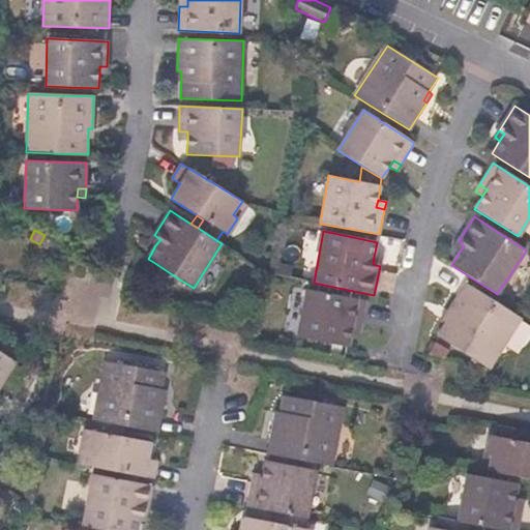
[(160,239),(154,235),(150,241),(155,245),(160,239)]
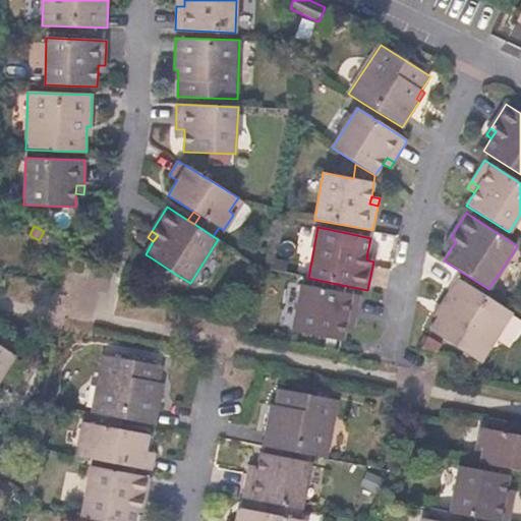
[(452,247),(456,241),(451,237),(447,243),(452,247)]
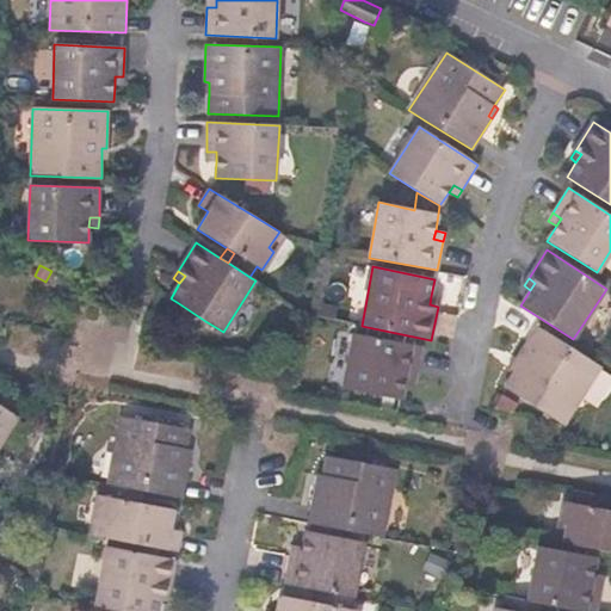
[(438,307),(439,298),(431,296),(430,304),(438,307)]
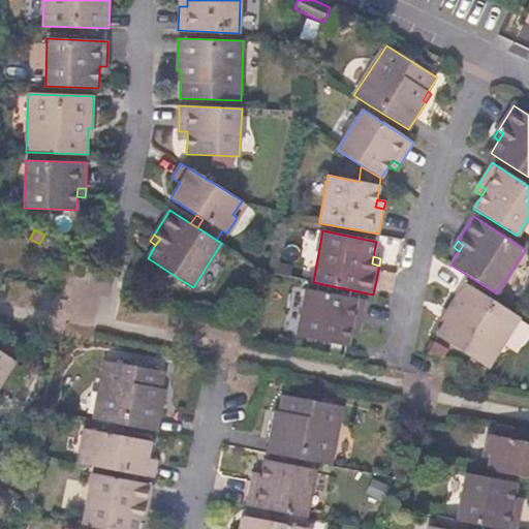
[(178,278),(153,261),(149,268),(174,284),(178,278)]
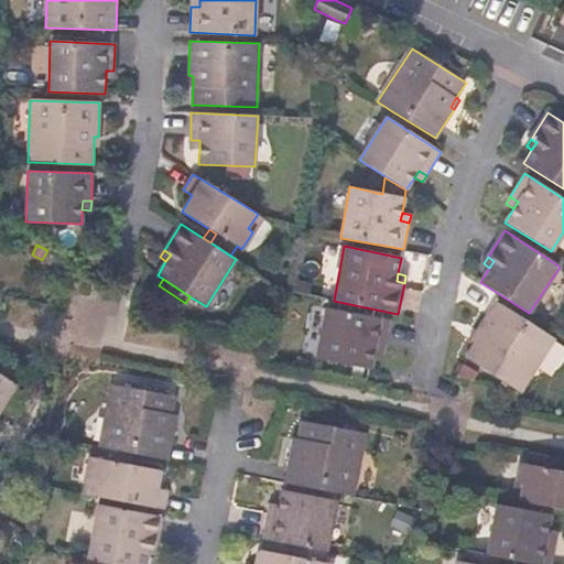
[(553,342),(554,339),(496,302),(477,331),(481,333),(476,343),(466,357),(520,392),(539,364),(553,342)]
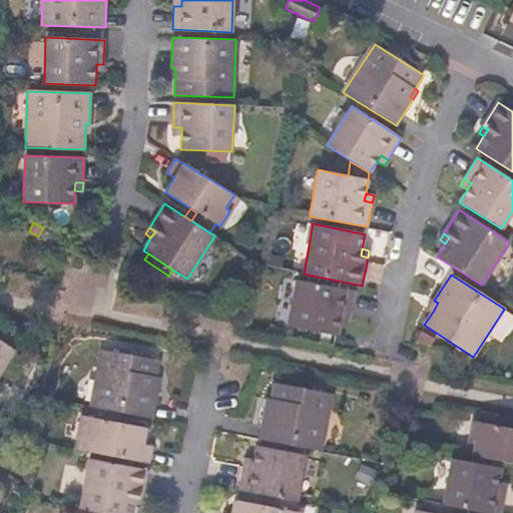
[(349,316),(354,292),(297,280),(288,326),(338,336),(340,323),(342,314),(349,316)]
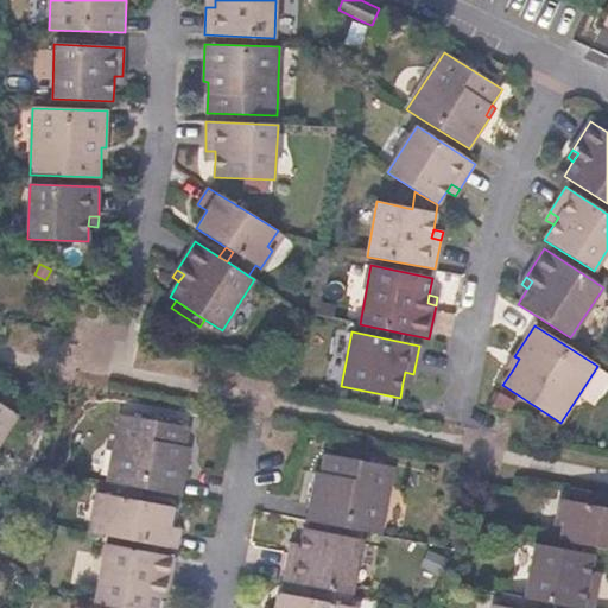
[(513,369),(519,359),(514,356),(508,366),(513,369)]
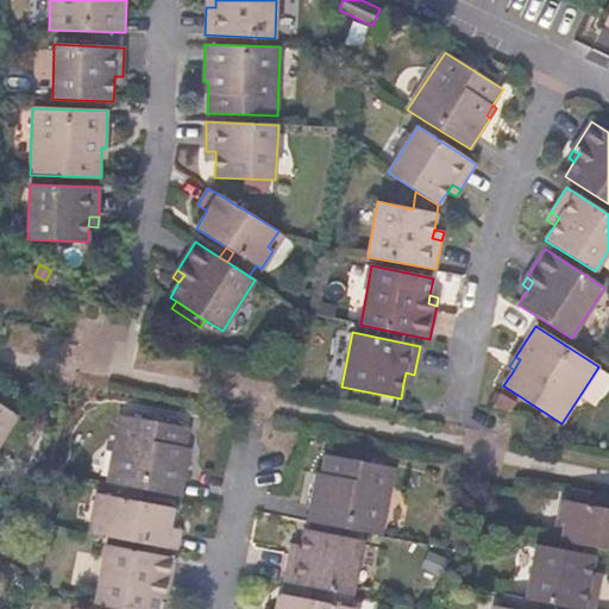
[(591,399),(607,375),(597,369),(582,393),(591,399)]
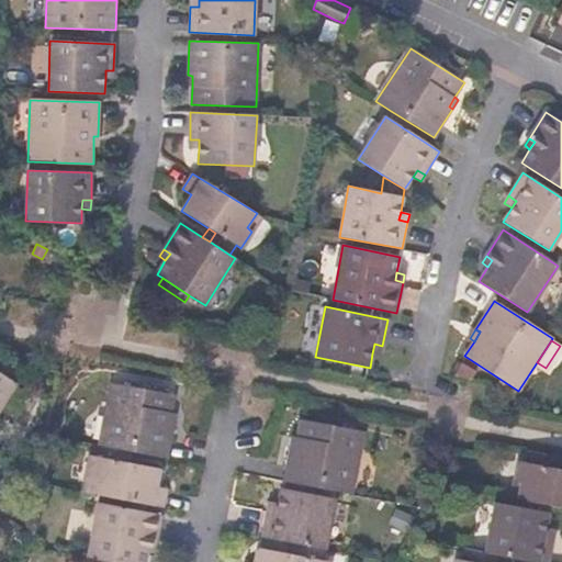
[(381,355),(382,346),(374,344),(372,353),(381,355)]
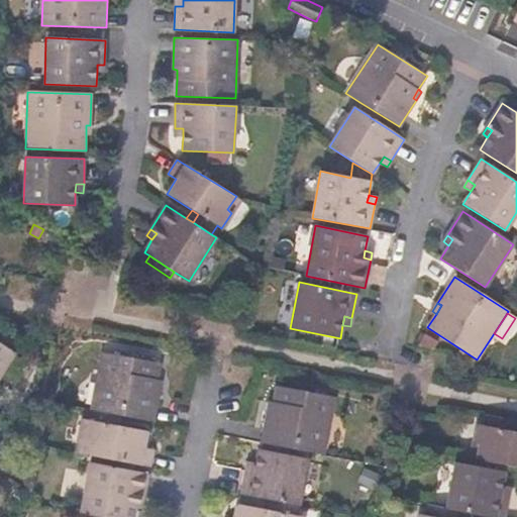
[(438,341),(425,333),(418,345),(434,349),(438,341)]
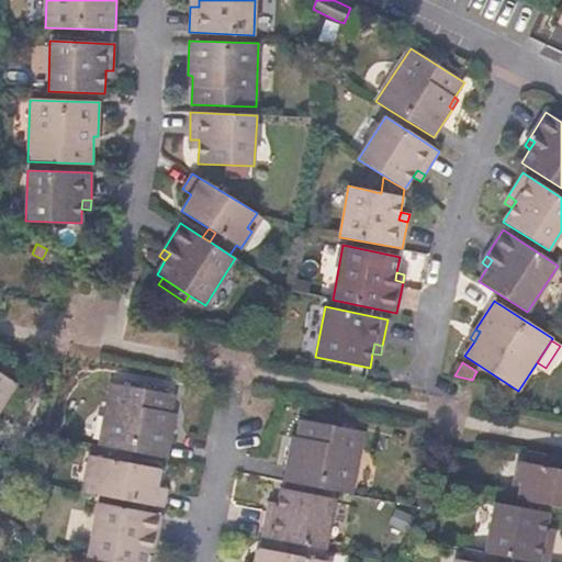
[(0,409),(17,384),(0,373),(0,409)]
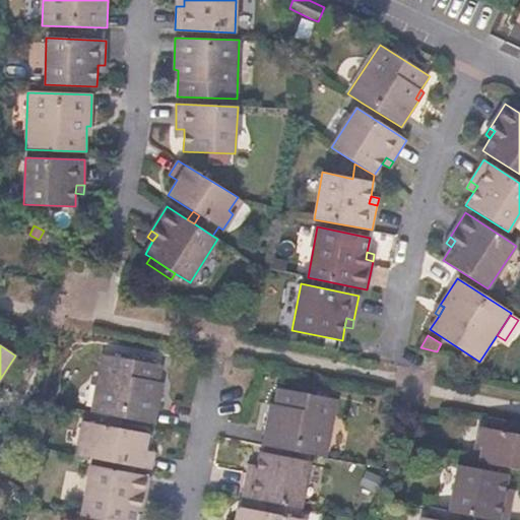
[(159,382),(163,366),(103,353),(91,411),(154,424),(160,392),(156,392),(159,382)]
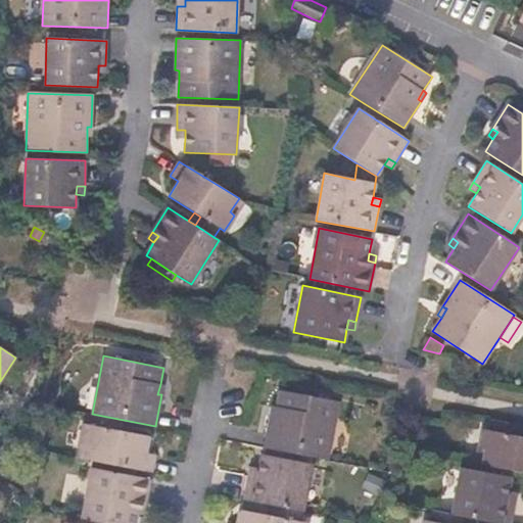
[(328,460),(338,401),(279,390),(276,406),(274,416),(271,416),(265,446),(328,460)]
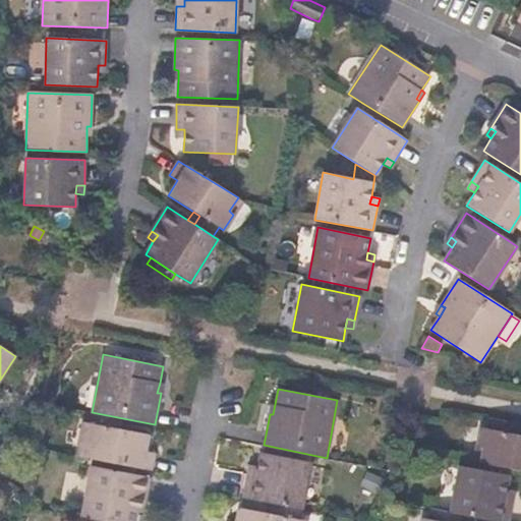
[(520,435),(515,433),(508,432),(510,420),(493,417),(488,419),(487,428),(481,427),(477,446),(481,447),(478,462),(520,469),(520,435)]
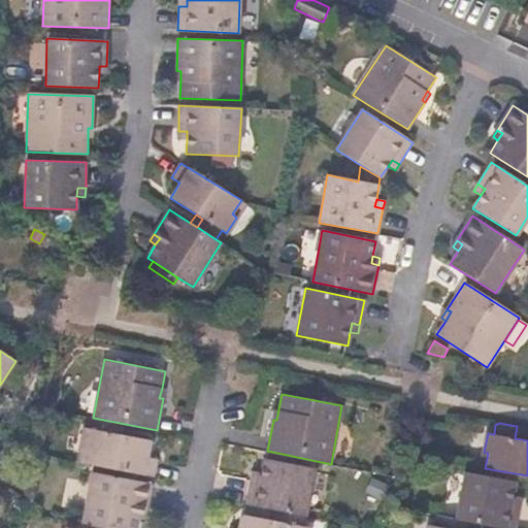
[(522,439),(524,427),(517,426),(515,438),(522,439)]
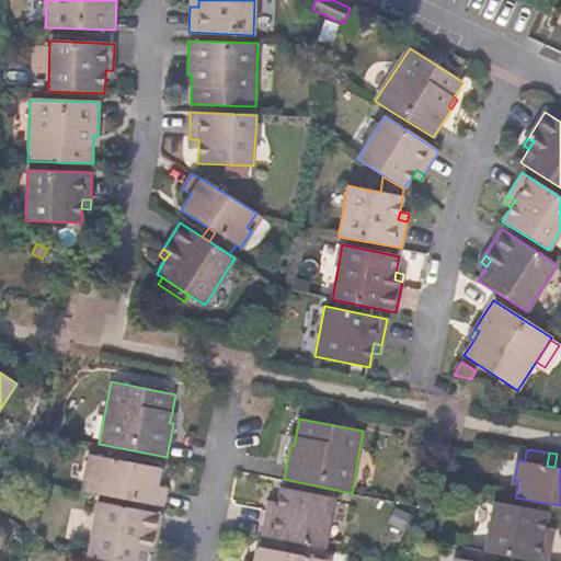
[(157,485),(160,468),(90,455),(86,474),(91,476),(89,492),(163,506),(167,488),(157,485)]
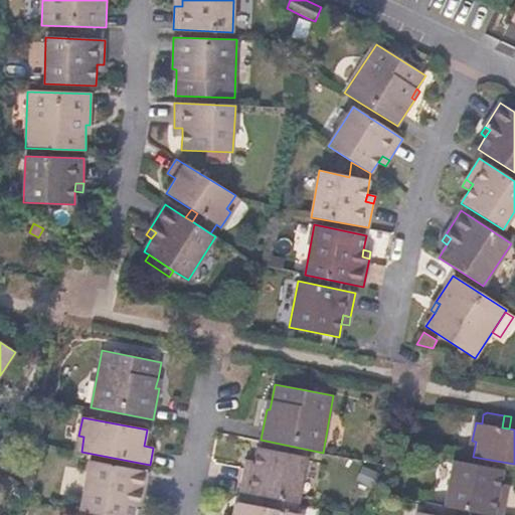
[(299,502),(307,457),(256,447),(254,461),(252,469),(245,467),(240,492),(270,497),(277,499),(299,502)]
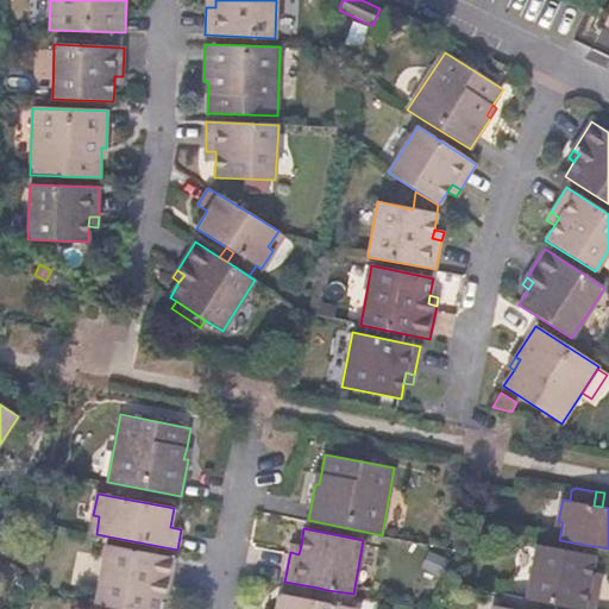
[(170,590),(176,558),(106,544),(95,603),(121,608),(127,608),(157,608),(159,598),(161,589),(170,590)]
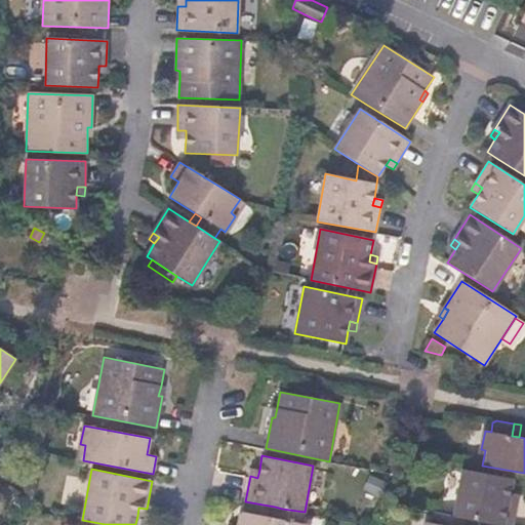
[(257,478),(259,470),(251,469),(250,476),(257,478)]
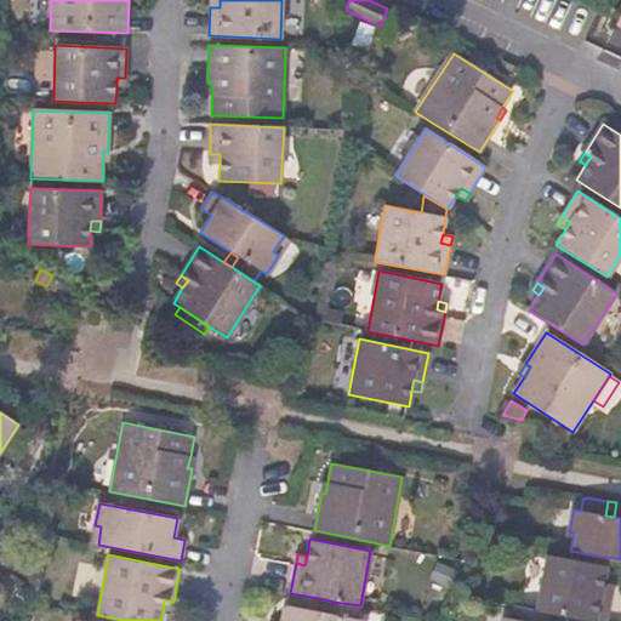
[(605,620),(611,593),(602,592),(604,582),(607,567),(547,556),(536,610),(548,613),(591,620),(605,620)]
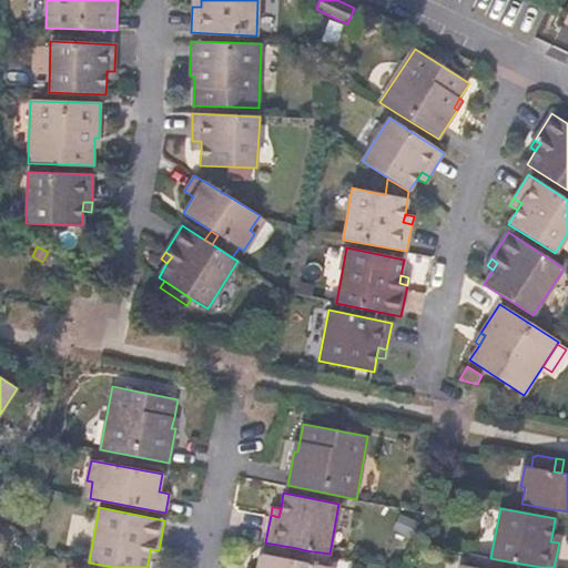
[(559,543),(561,535),(553,533),(550,541),(559,543)]
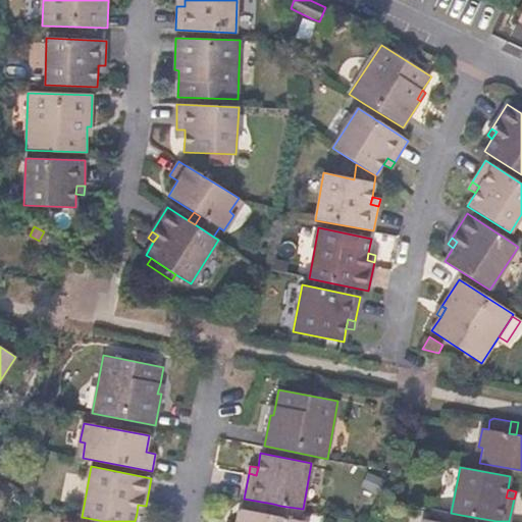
[(279,516),(280,506),(273,504),(271,515),(279,516)]
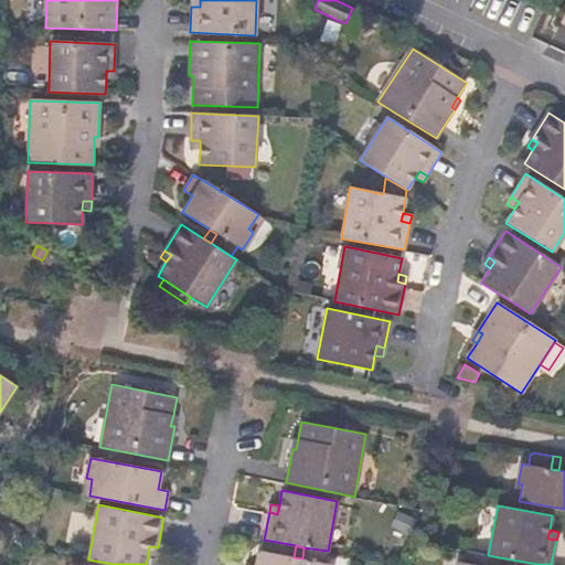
[(156,556),(158,547),(149,546),(148,555),(156,556)]
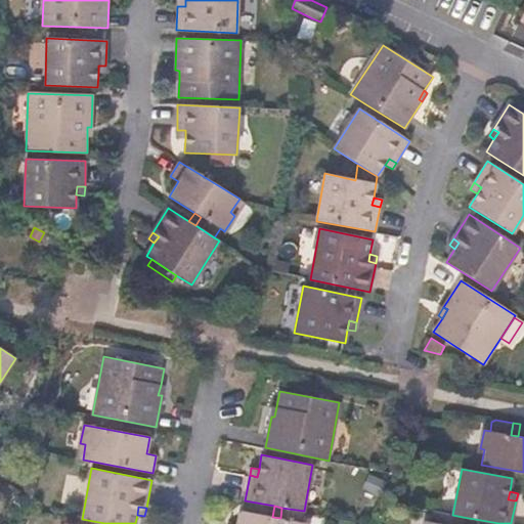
[(307,523),(301,522),(304,511),(281,508),(280,518),(272,517),(243,511),(239,523),(307,523)]
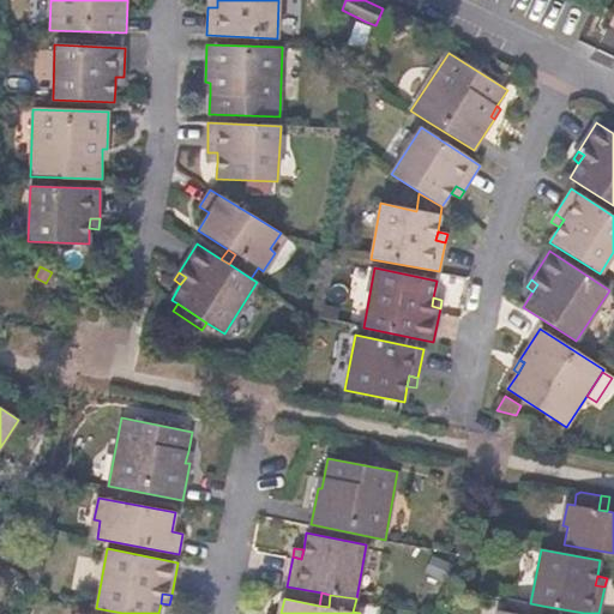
[(530,613),(533,605),(528,603),(507,600),(505,612),(498,611),(497,613),(530,613)]
